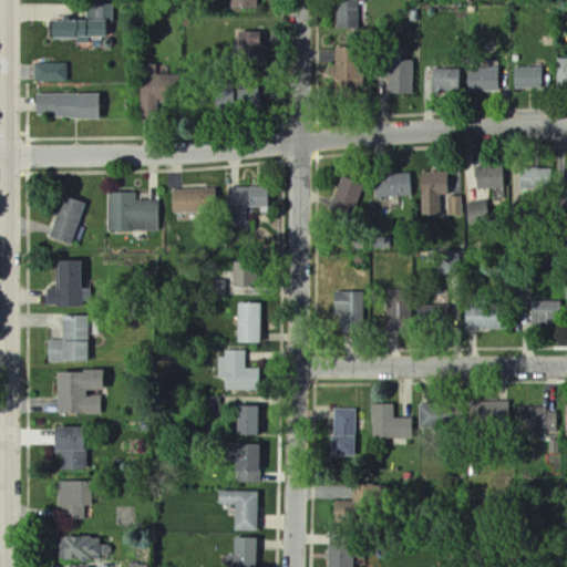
[(257,0),(222,0),(222,10),(257,11),(257,0)]
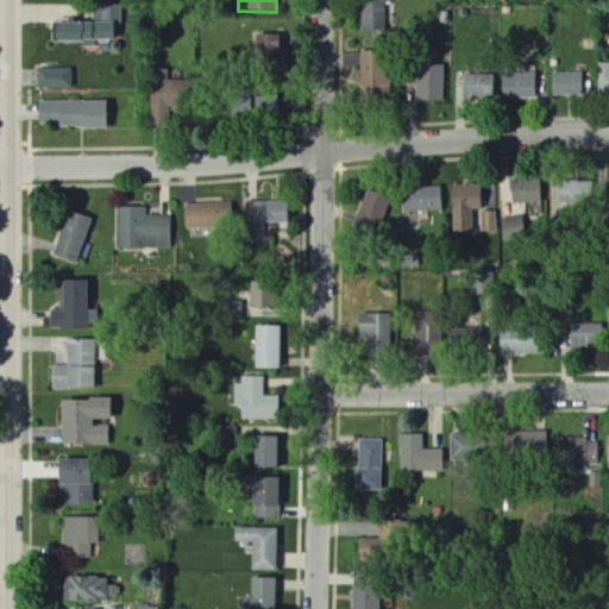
[(369,0),(369,1),(360,1),(362,32),(387,32),(385,0),(369,0)]
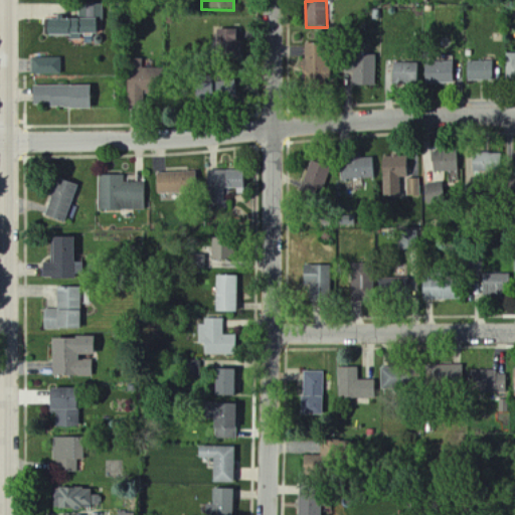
[(78,21),(44,21),(44,36),(70,36),(70,40),(81,40),(81,35),(97,35),(97,18),(102,18),(102,8),(78,8),(78,21)]
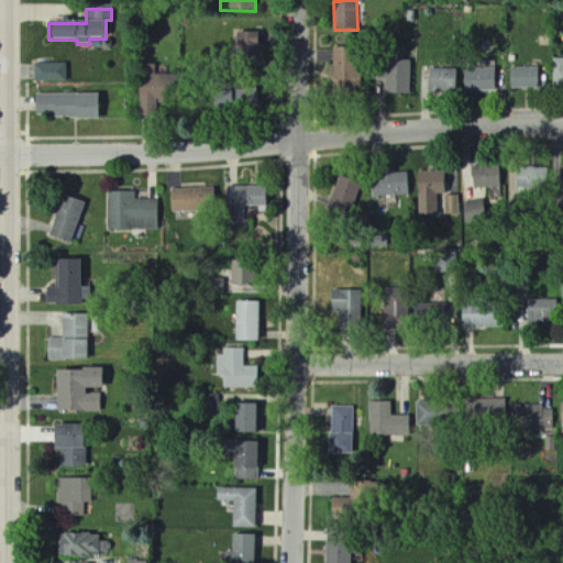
[(258,33),(236,34),(238,62),(258,61),(258,33)]
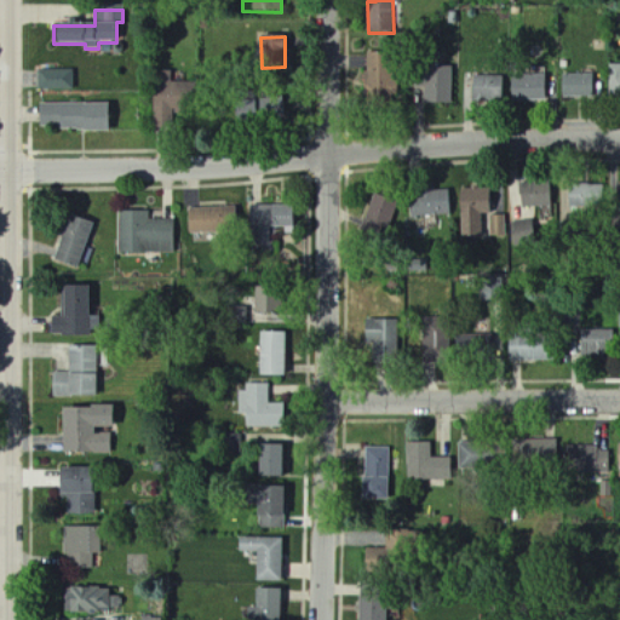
[(394,55),(367,53),(366,97),(394,98),(394,55)]
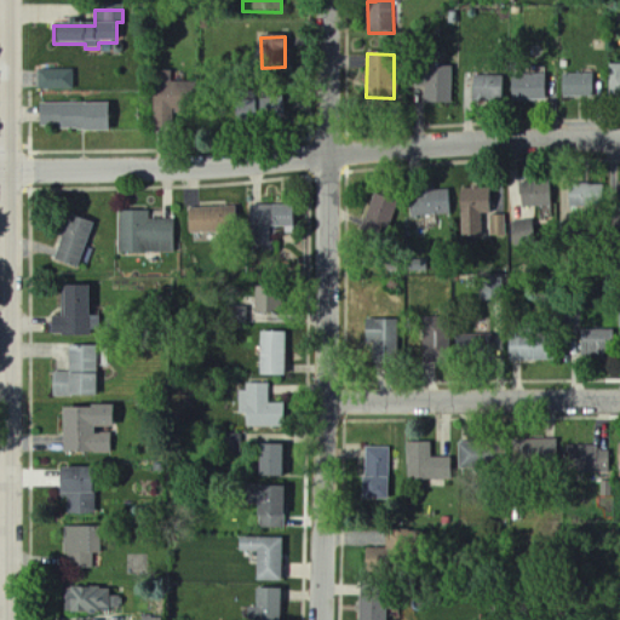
[(452,104),(452,67),(424,67),(424,81),(422,81),(422,104),(452,104)]
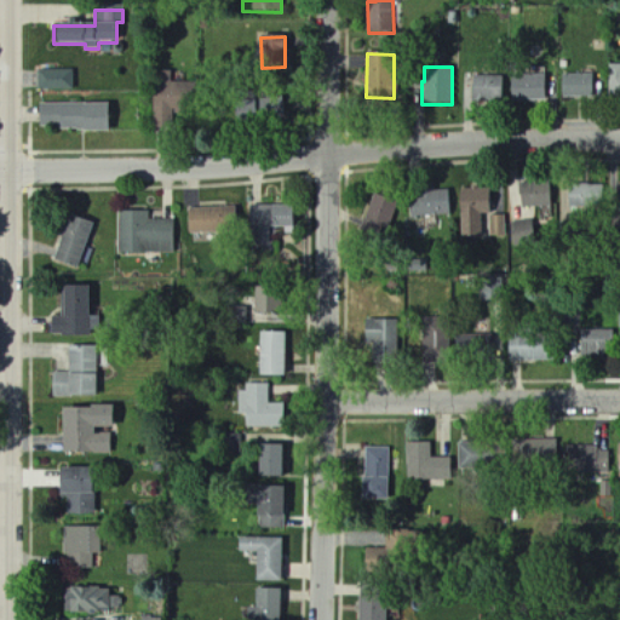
[(39,91),(75,90),(75,70),(39,72),(39,91)]
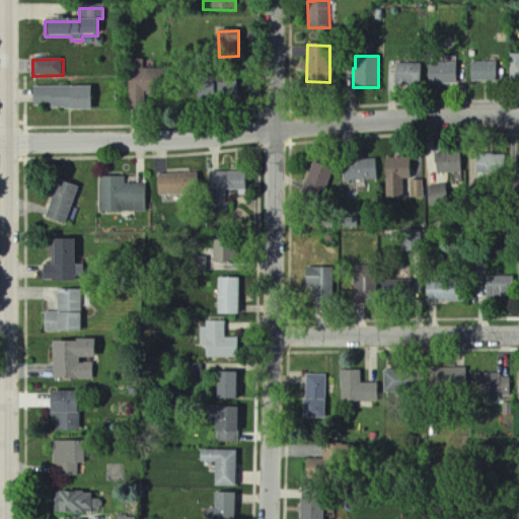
[(130,105),(145,104),(144,94),(160,93),(159,69),(143,70),(143,60),(135,60),(135,69),(128,70),(130,105)]
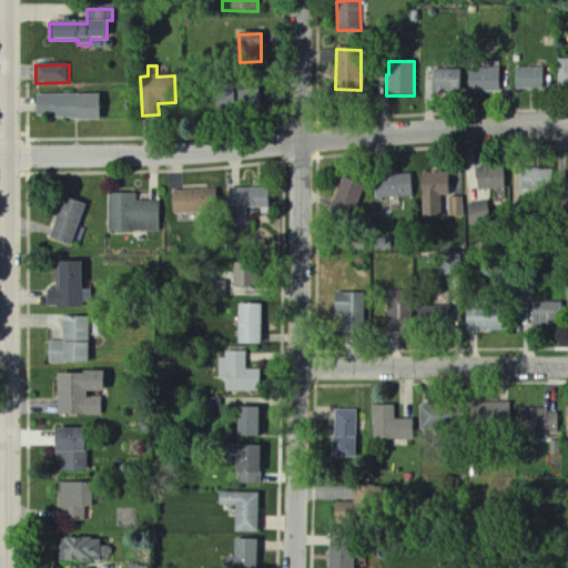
[(545,89),(545,68),(516,69),(517,90),(545,89)]
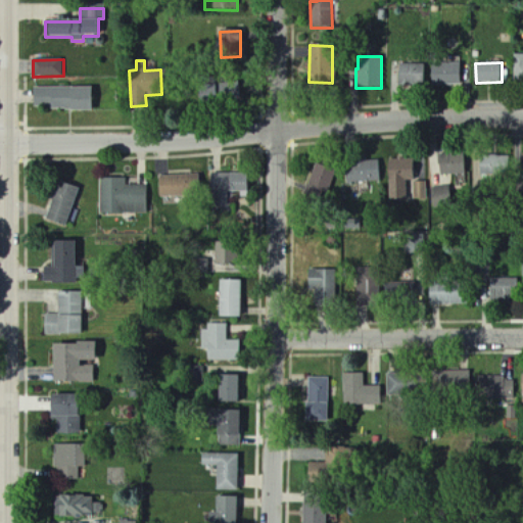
[(460,63),(431,64),(431,86),(461,86),(460,63)]
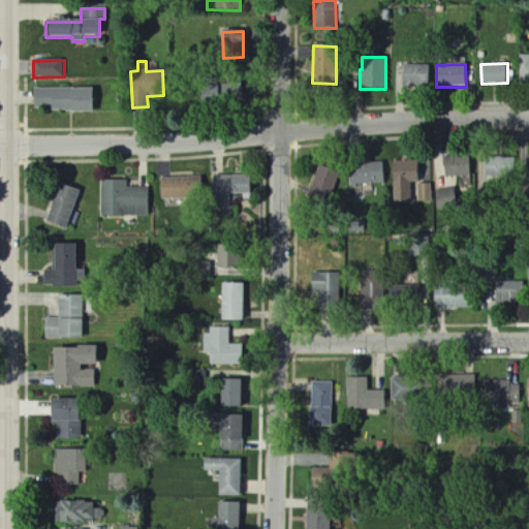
[(431,66),(403,65),(403,88),(430,88),(431,66)]
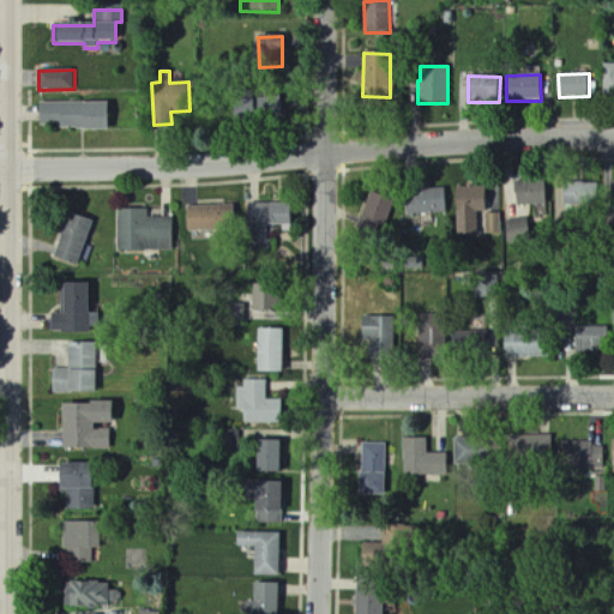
[(281,97),(259,96),(258,118),(280,119),(281,97)]
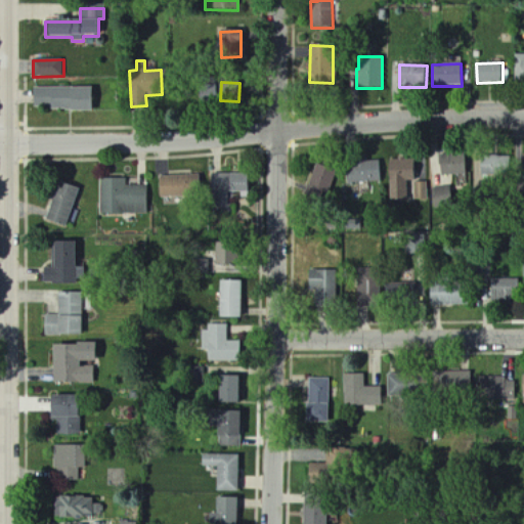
[(200,86),(199,100),(214,100),(215,87),(200,86)]
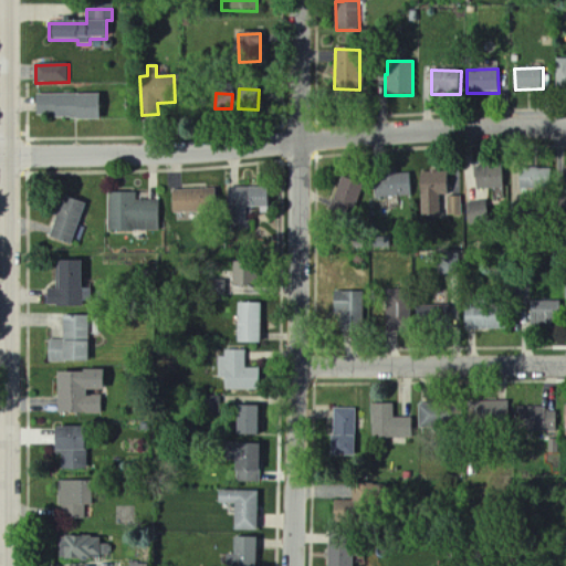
[(98,96),(38,95),(37,119),(98,119),(98,96)]
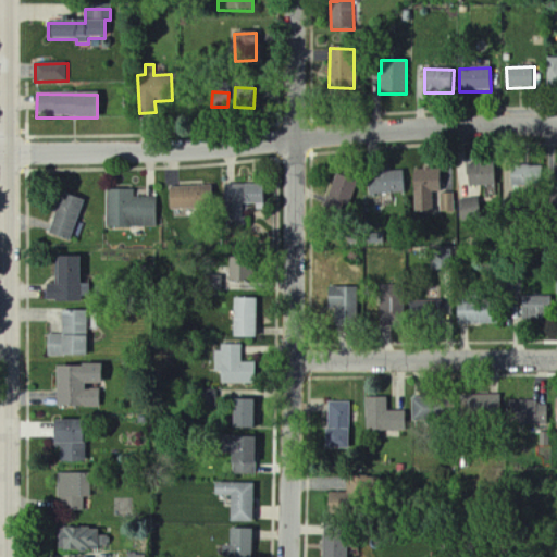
[(468,165),(468,187),(498,186),(497,164),(468,165)]
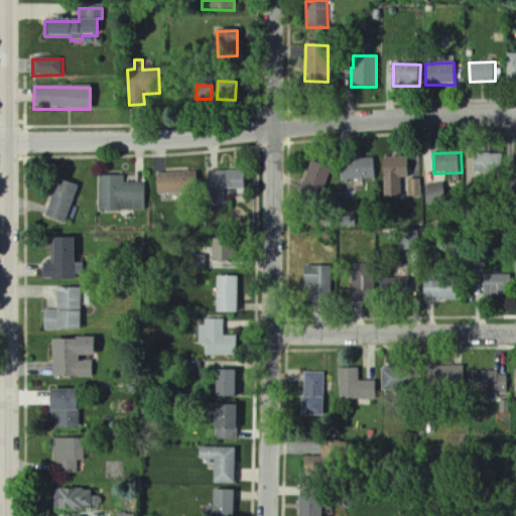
[(472,173),(504,174),(504,154),(472,153),(472,173)]
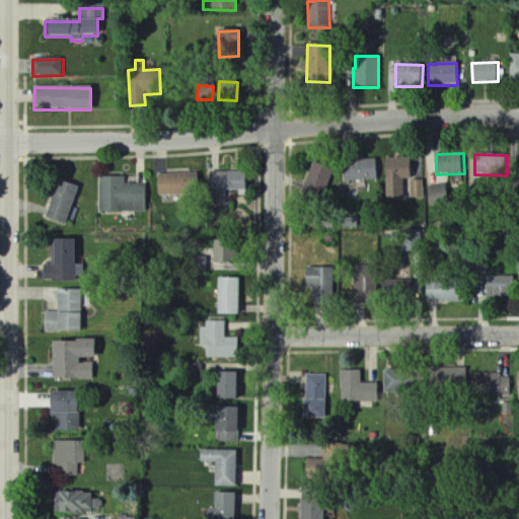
[(404,179),(413,179),(412,158),(385,159),(386,200),(405,199),(404,179)]
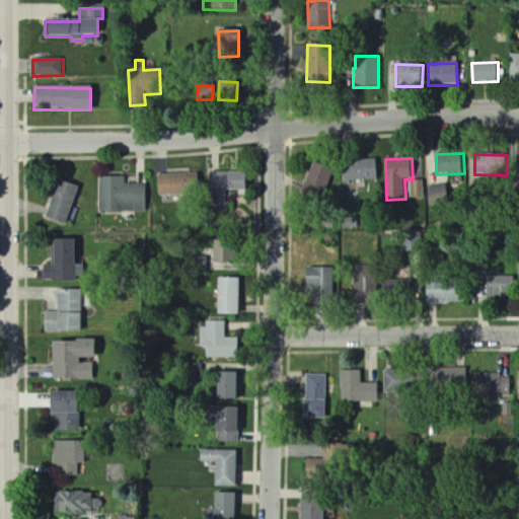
[(343,162),(344,182),(377,181),(376,161),(343,162)]
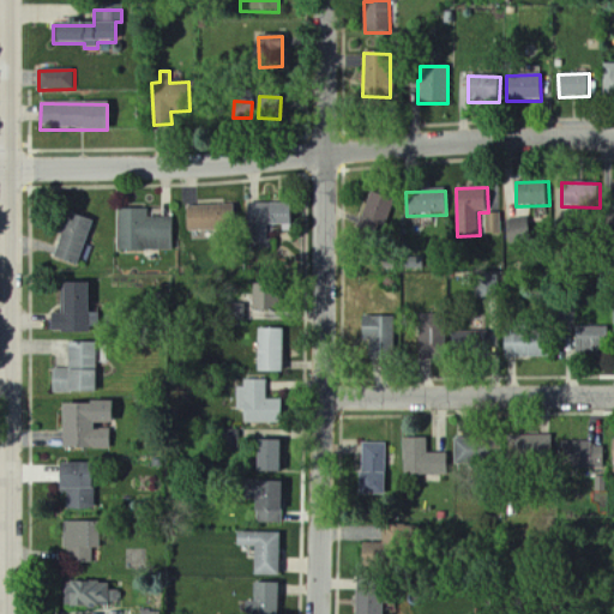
[(359,229),(381,236),(393,200),(371,193),(359,229)]
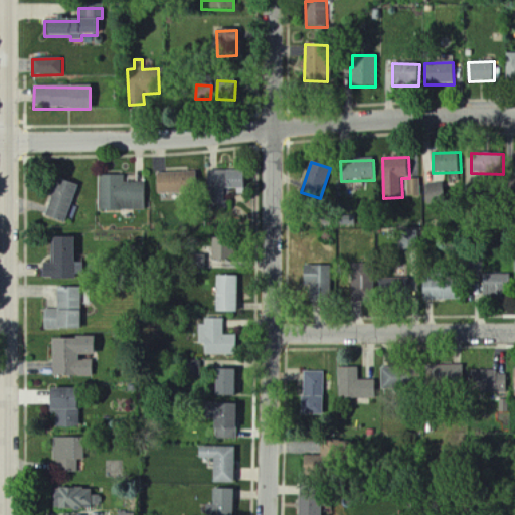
[(223,190),(241,191),(241,172),(208,172),(208,202),(223,202),(223,190)]
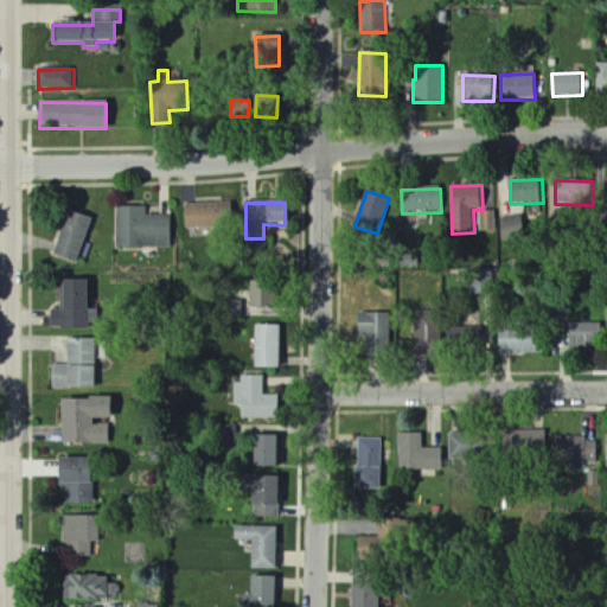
[(184,205),(185,230),(234,228),(232,204),(184,205)]
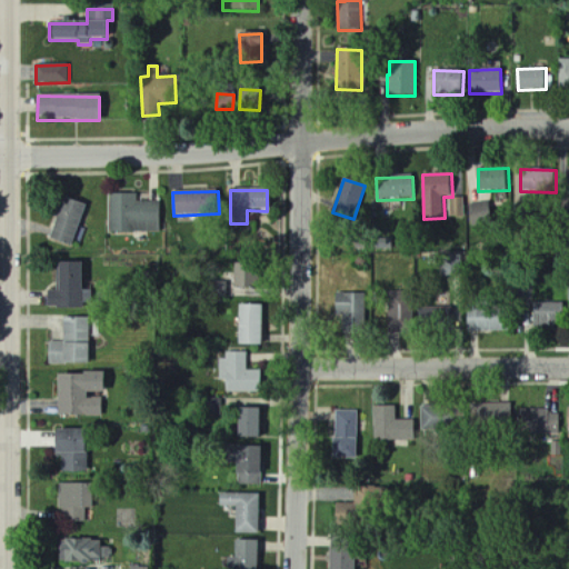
[(109,196),(110,233),(161,233),(161,202),(138,202),(137,195),(109,196)]
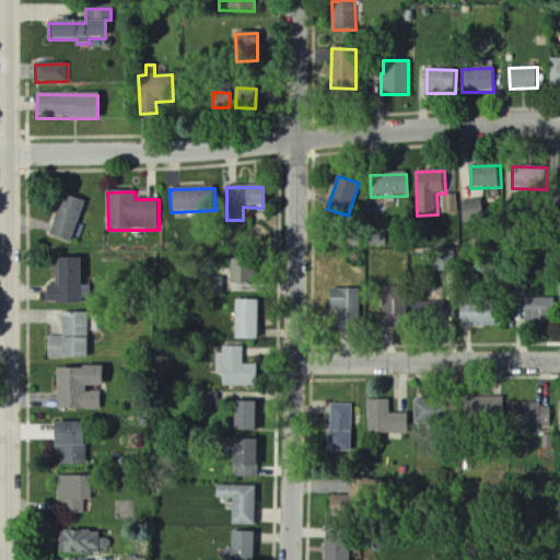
[(71,243),(84,201),(62,195),(49,236),(71,243)]
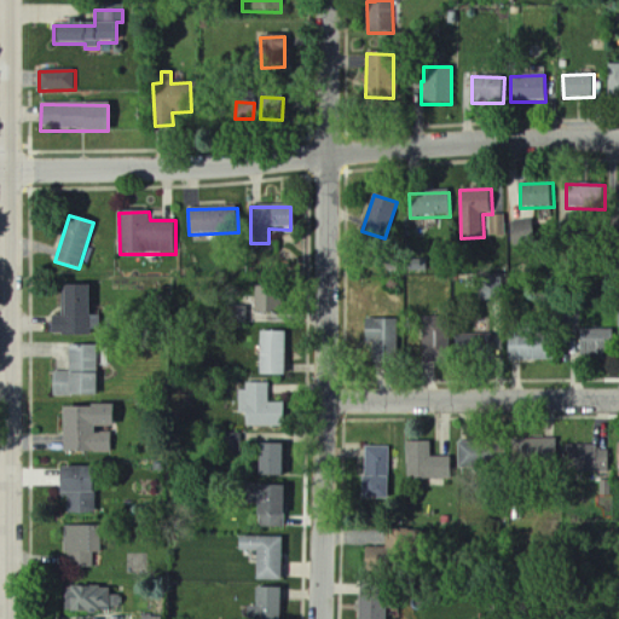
[(505,215),(490,217),(490,237),(505,237),(505,215)]
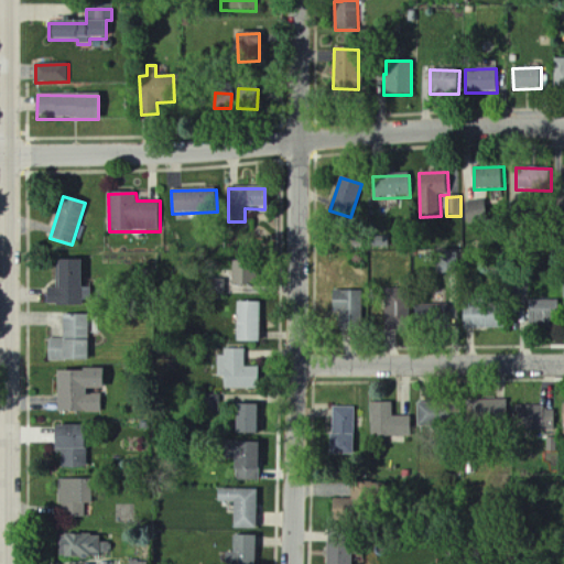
[(465,202),(465,221),(486,221),(486,202),(465,202)]
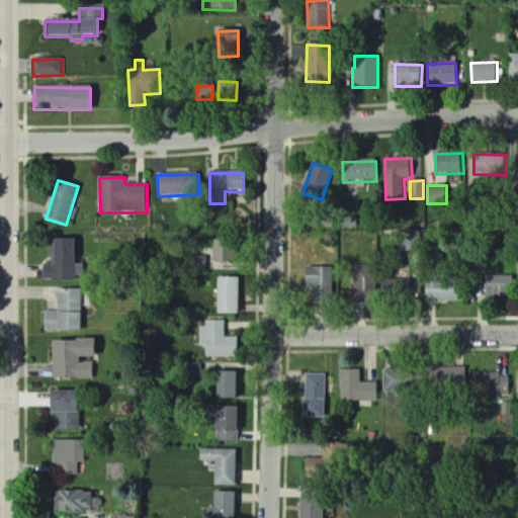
[(73,240),(53,240),(53,265),(44,265),(44,280),(74,279),(73,240)]
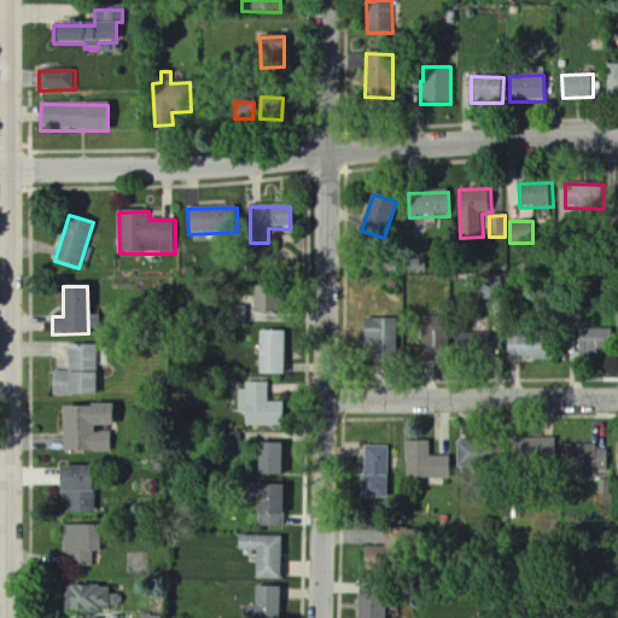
[(255,312),(274,312),(275,289),(256,287),(255,312)]
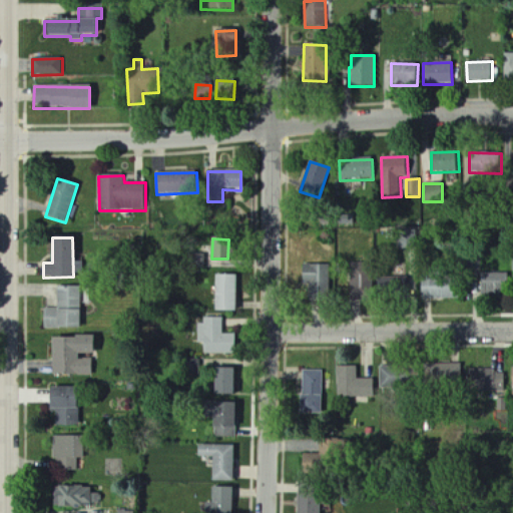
[(304,292),(328,293),(330,265),(305,264),(304,292)]
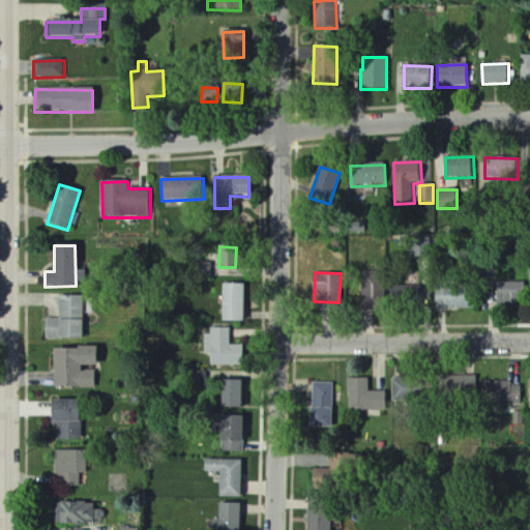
[(362,278),(362,298),(381,298),(380,277),(362,278)]
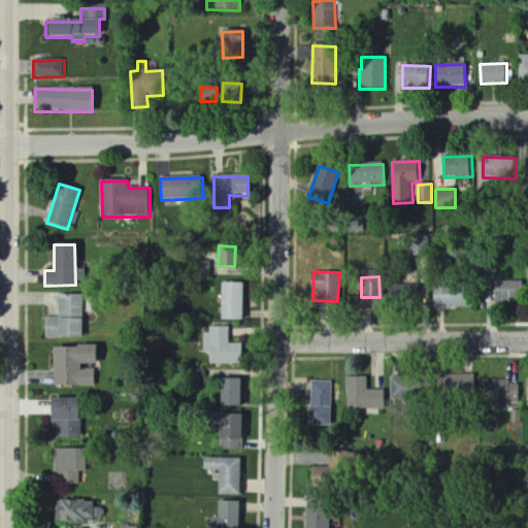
[(505,289),(522,290),(523,282),(505,281),(505,289)]
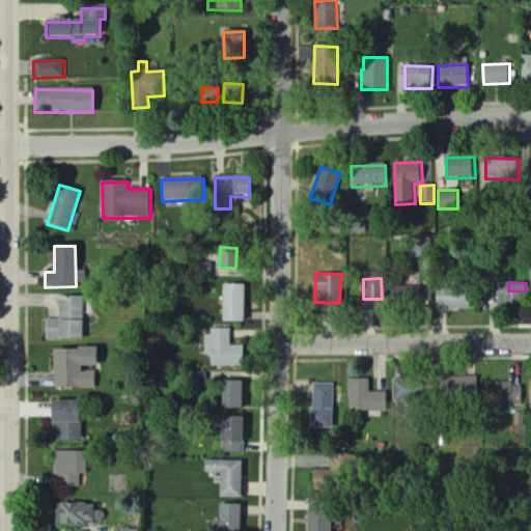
[(222,320),(244,322),(245,283),(223,283),(222,320)]
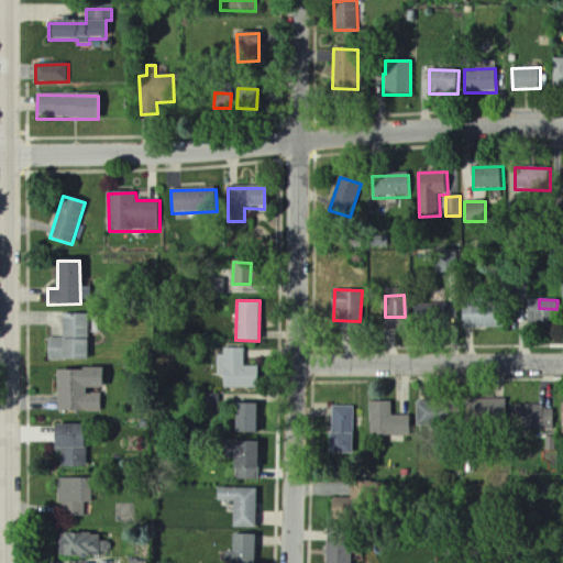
[(445,304),(430,304),(431,323),(445,322),(445,304)]
